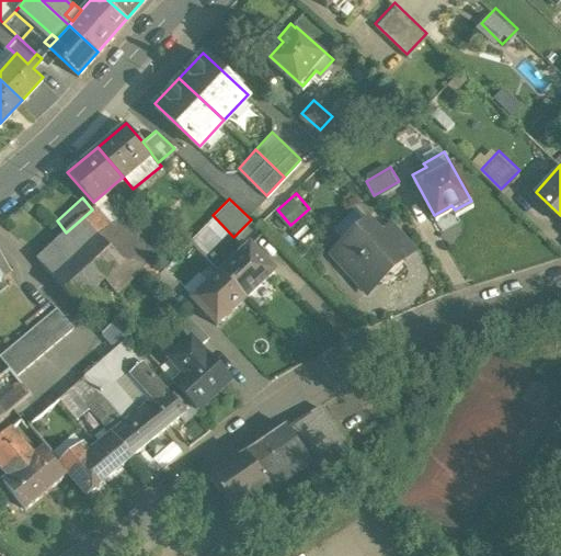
[(66,233),(37,258),(54,275),(99,235),(111,223),(95,206),(92,210),(66,233)]
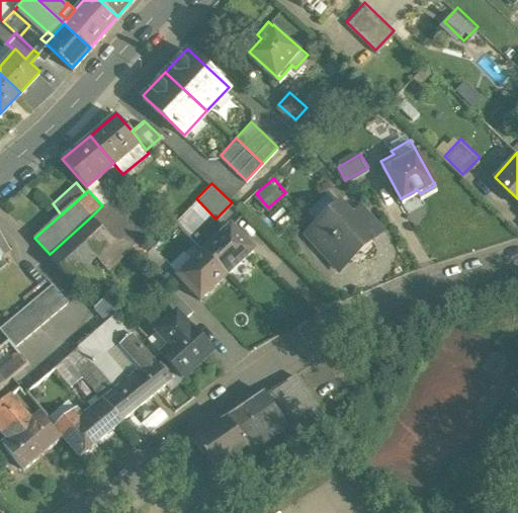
[(145,234),(111,197),(102,205),(91,217),(113,240),(97,254),(108,267),(123,253),(138,240),(145,234)]
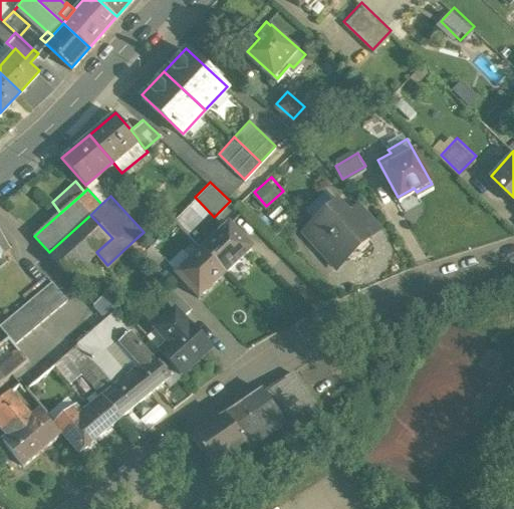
[(336,199),(315,219),(346,253),(347,255),(369,235),(367,234),(347,211),(336,199)]
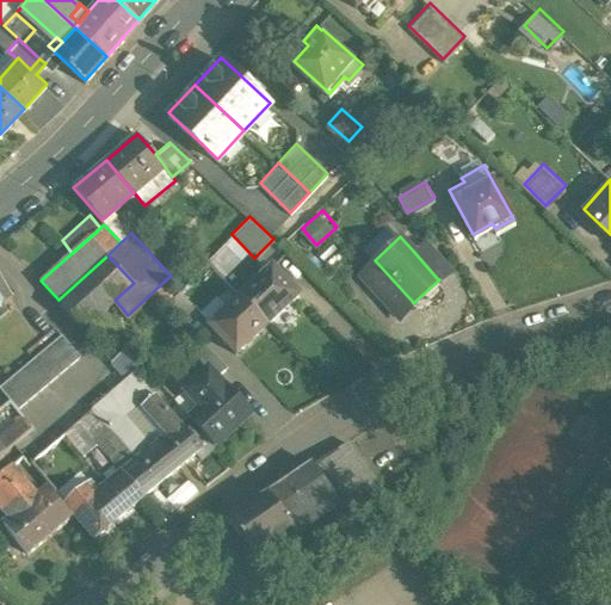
[(451,265),(427,238),(413,251),(437,278),(451,265)]
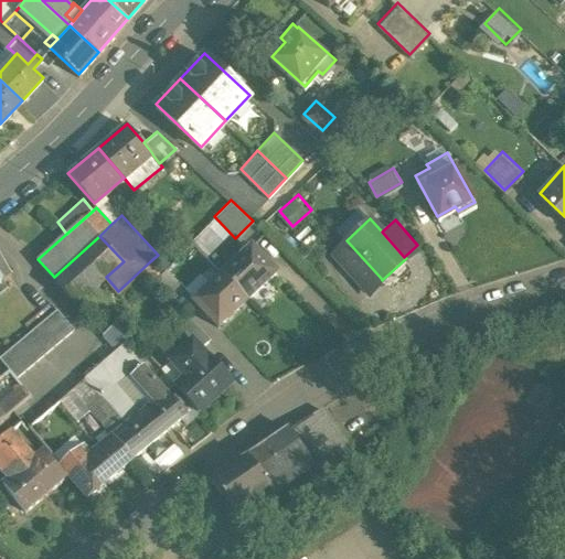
[(124,261),(99,236),(54,277),(77,302),(106,277),(124,261)]
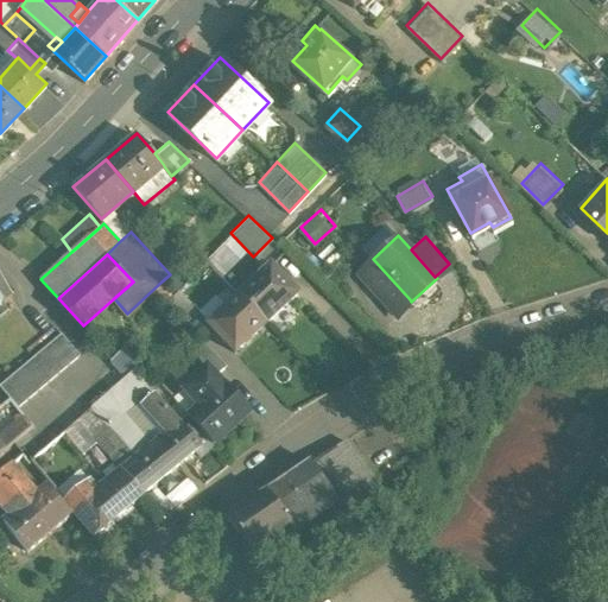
[(410,299),(373,259),(359,271),(396,312),(410,299)]
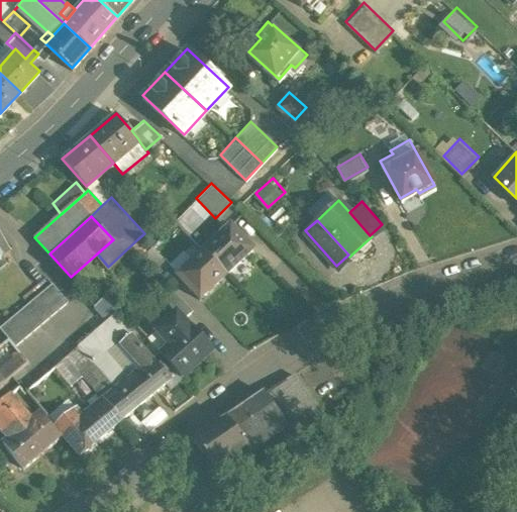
[(228,224),(216,236),(212,232),(199,245),(225,273),(250,247),(228,224)]
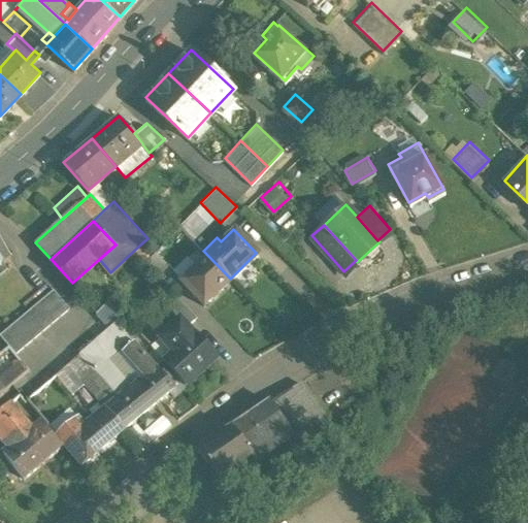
[(0,263),(10,257),(0,241),(0,263)]
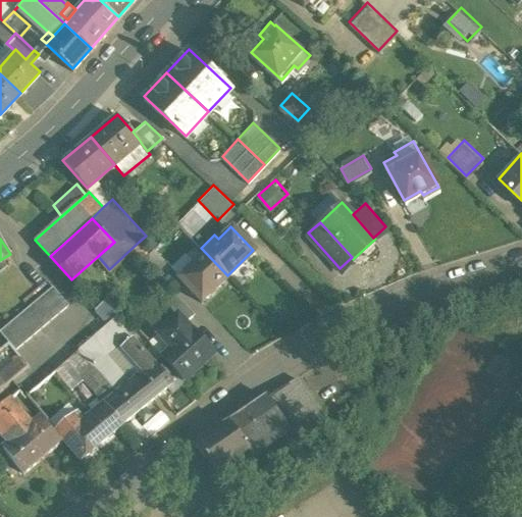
[(139,242),(124,255),(134,264),(147,251),(139,242)]
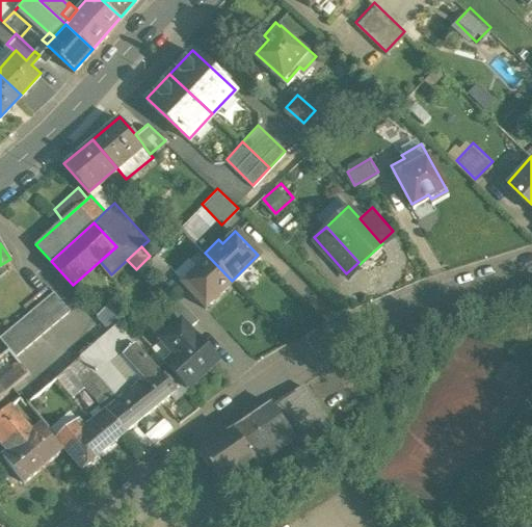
[(205,253),(201,248),(197,252),(202,256),(190,266),(193,270),(181,283),(204,307),(232,281),(205,253)]
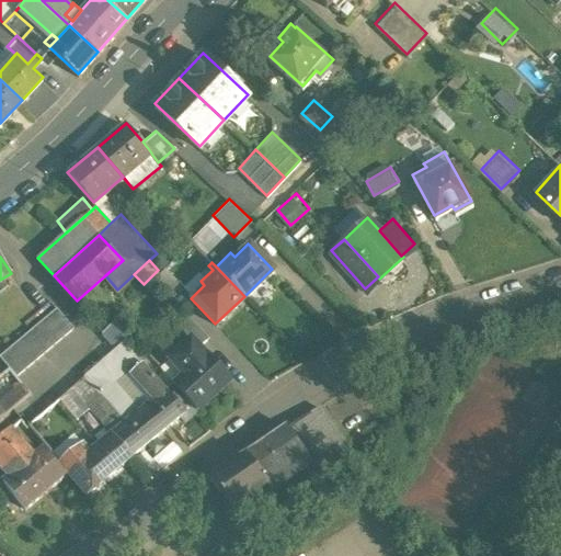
[(56,305),(0,353),(0,355),(8,366),(15,375),(73,326),(56,305)]
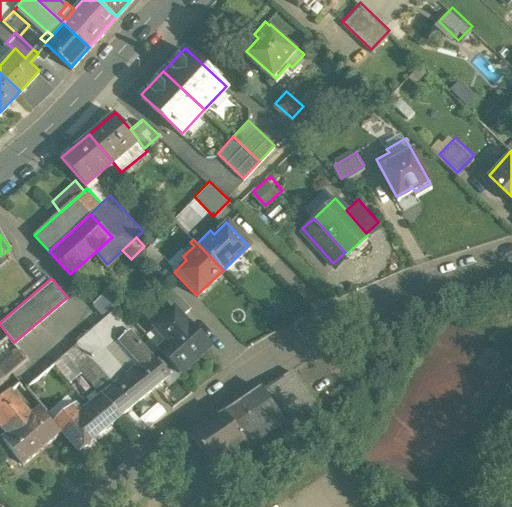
[(191,306),(172,285),(162,295),(174,308),(175,308),(181,315),(191,306)]
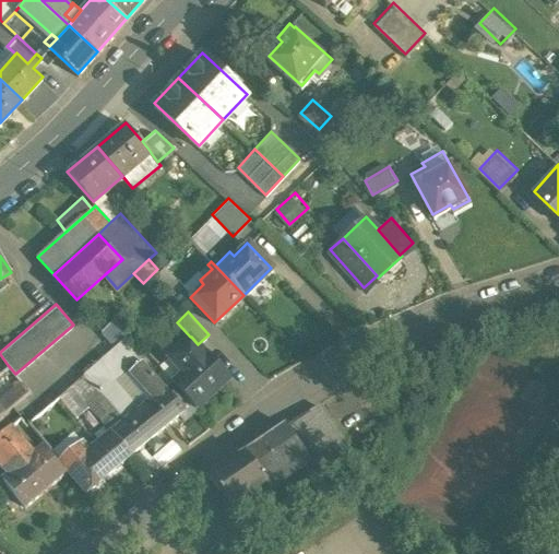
[(130,332),(116,316),(102,331),(115,345),(126,336),(130,332)]
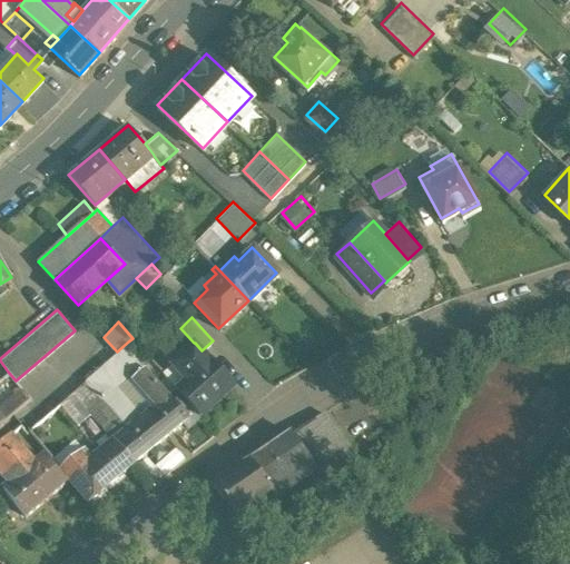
[(156,363),(144,350),(139,355),(128,342),(123,346),(139,364),(146,372),(156,363)]
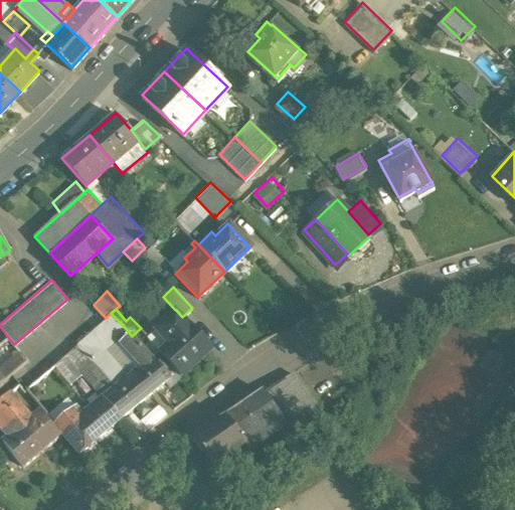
[(175,310),(156,327),(170,342),(160,351),(169,362),(180,374),(210,347),(182,317),(176,310),(175,310)]
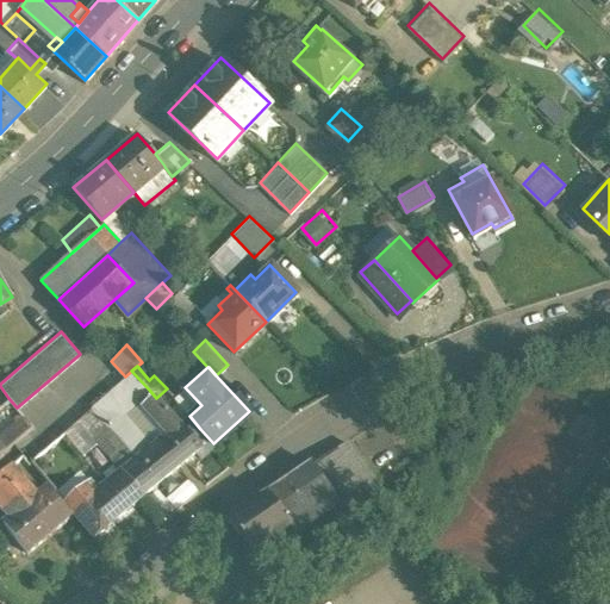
[(149,390),(131,371),(125,377),(118,383),(136,402),(141,398),(149,390)]
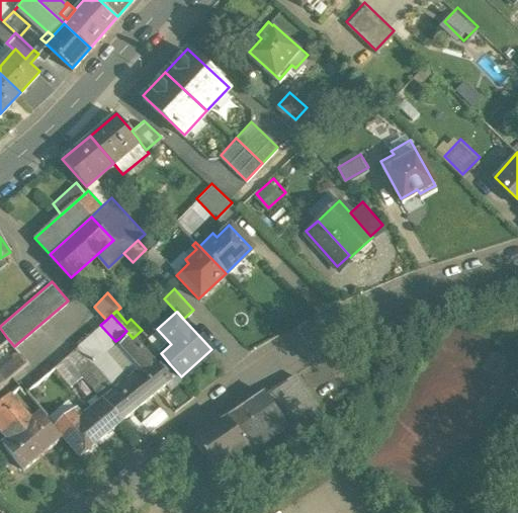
[(100,325),(81,341),(101,354),(115,341),(100,325)]
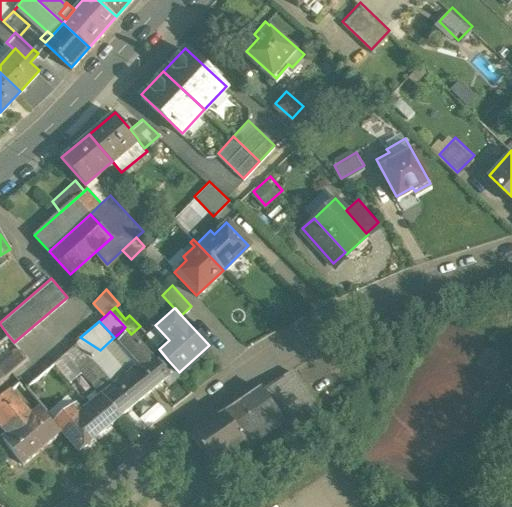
[(140,326),(131,334),(140,343),(148,335),(140,326)]
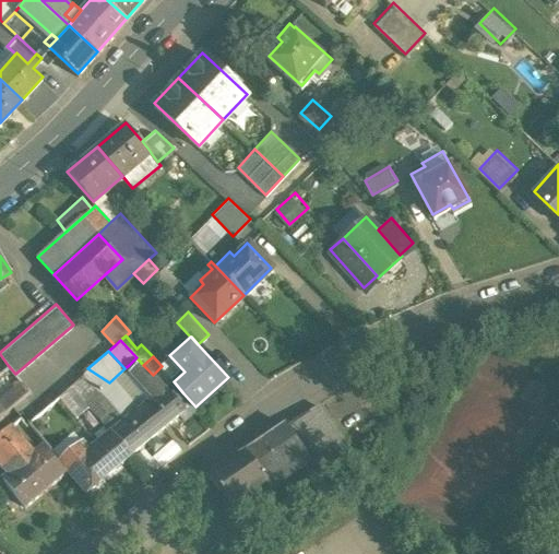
[(135,413),(109,382),(99,391),(126,422),(113,433),(130,452),(183,409),(176,401),(165,389),(153,375),(143,365),(137,357),(129,365),(144,380),(141,384),(153,399),(135,413)]
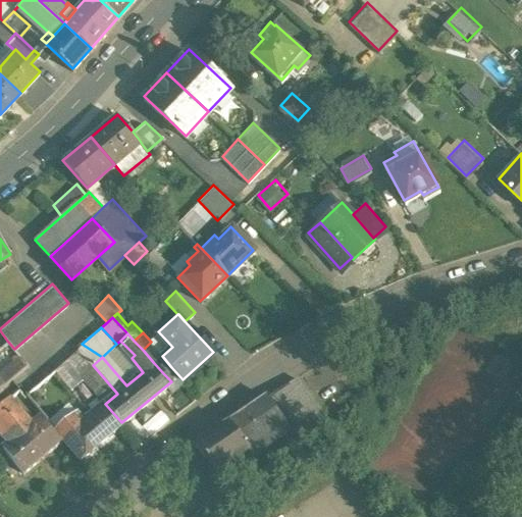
[(14,349),(7,341),(0,346),(0,352),(17,373),(28,364),(14,349)]
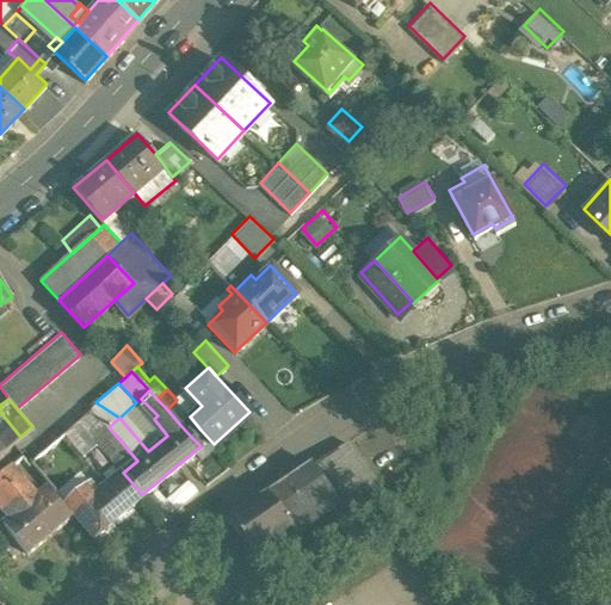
[(119,418),(96,402),(91,407),(109,427),(119,418)]
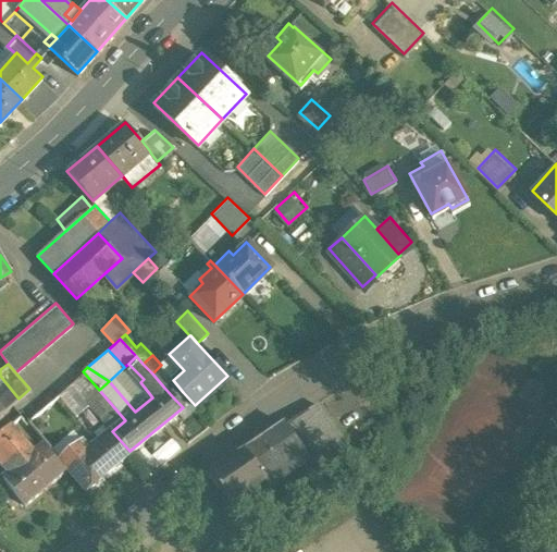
[(99,390),(83,371),(69,383),(82,397),(112,431),(125,420),(99,390)]
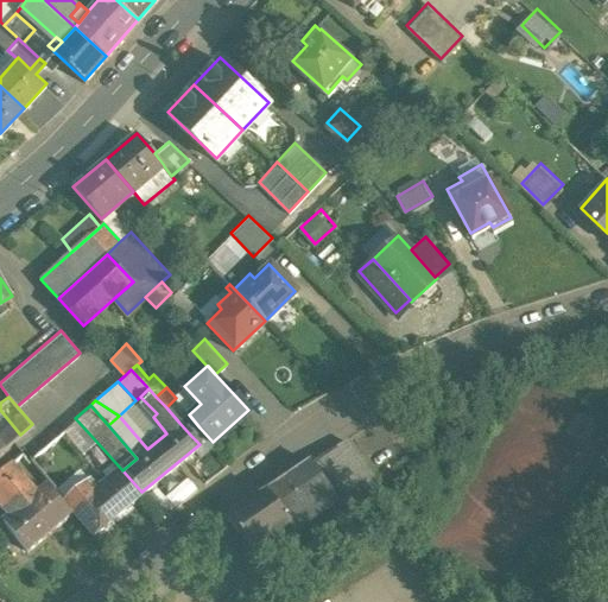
[(200,428),(189,414),(179,423),(191,436),(200,428)]
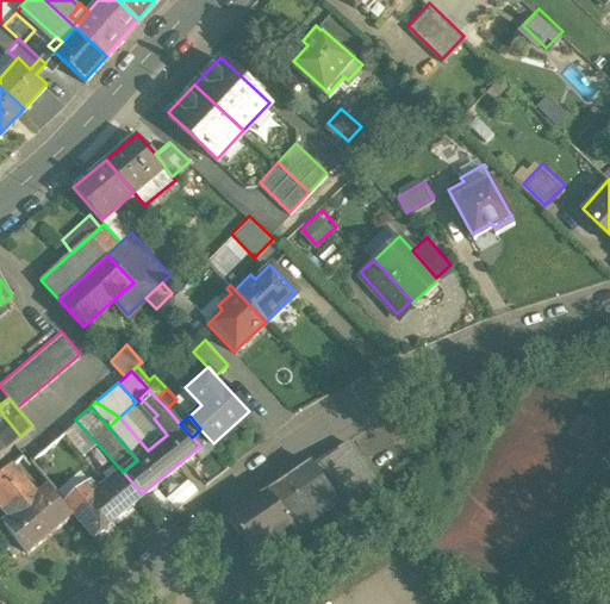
[(75,419),(27,459),(75,516),(95,497),(67,460),(89,435),(75,419)]
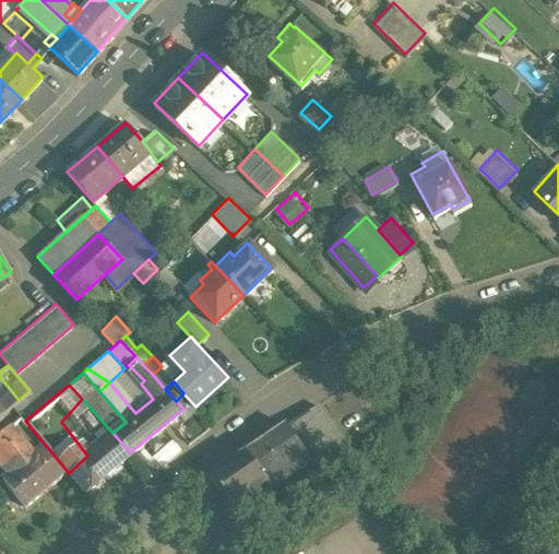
[(326,403),(222,469),(247,510),(352,444),(326,403)]
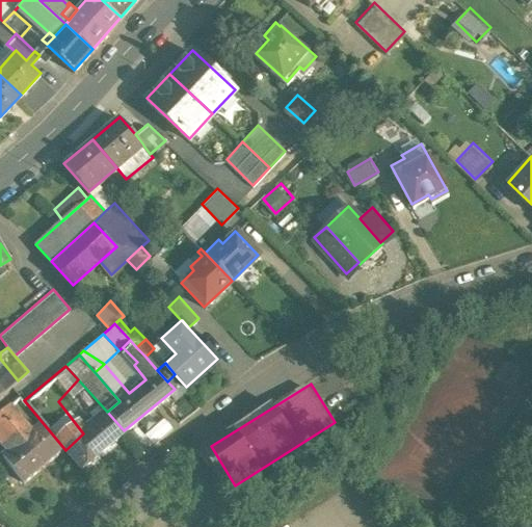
[(28,426),(8,403),(0,411),(0,412),(22,438),(29,431),(28,426)]
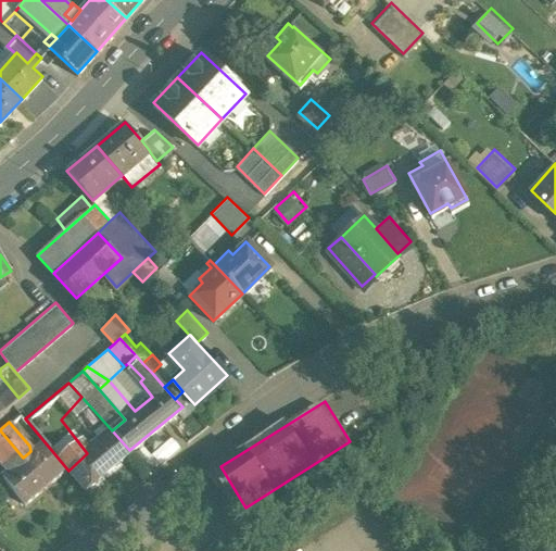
[(0,430),(0,460),(8,470),(23,458),(0,430)]
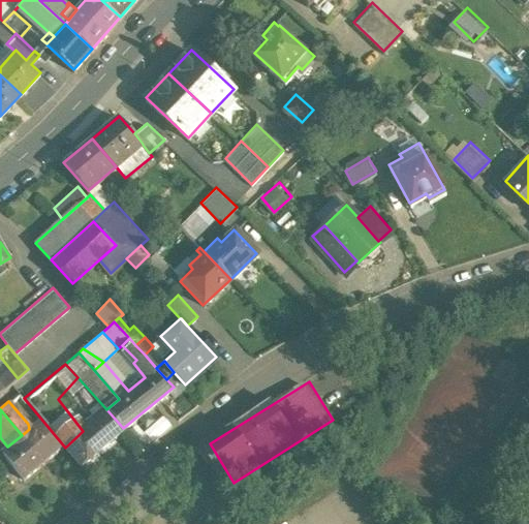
[(83,431),(65,448),(80,464),(123,428),(106,409),(83,431)]
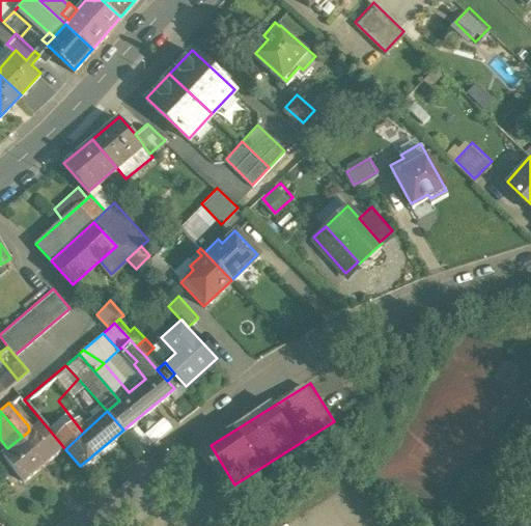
[(62,447),(40,421),(29,431),(22,437),(43,463),(62,447)]
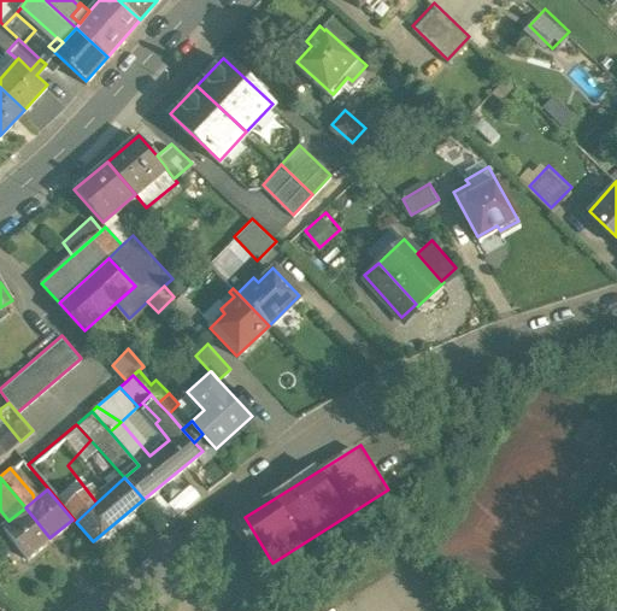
[(50,538),(25,507),(9,521),(3,527),(27,556),(50,538)]
